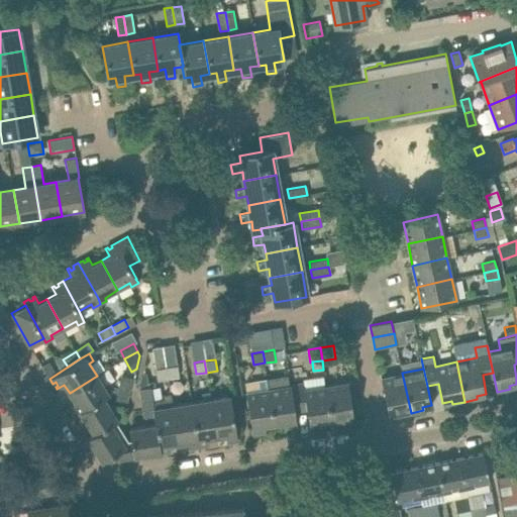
[(55,371),(49,363),(42,367),(47,375),(55,371)]
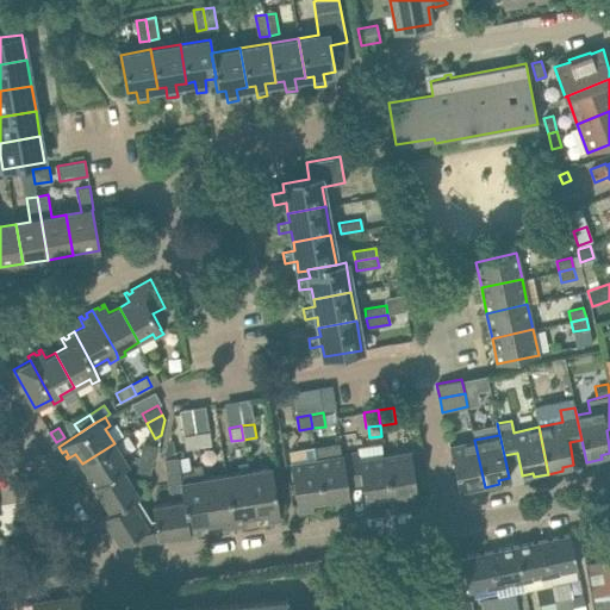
[(211,444),(209,431),(198,433),(200,447),(211,444)]
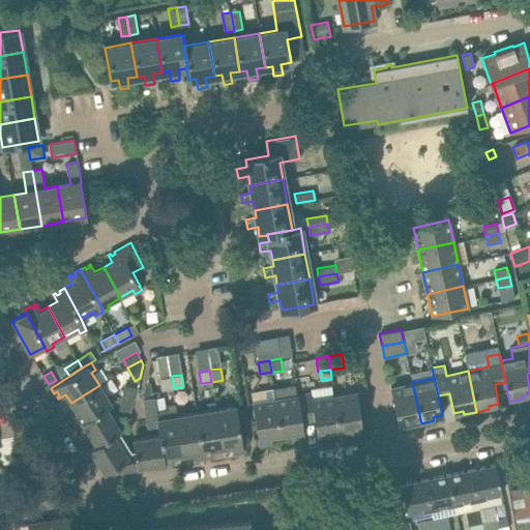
[(174,388),(172,376),(159,378),(160,390),(174,388)]
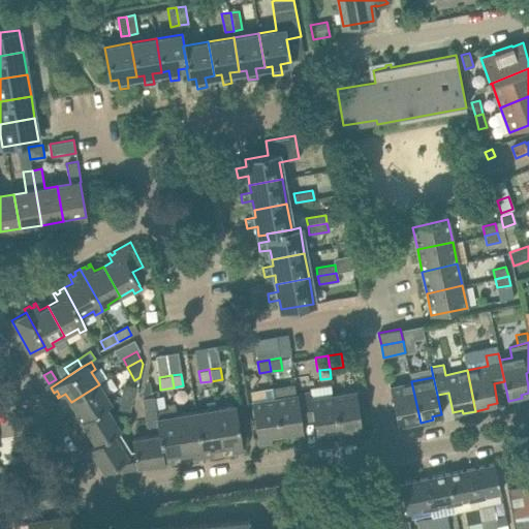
[(421,423),(411,381),(390,386),(398,424),(407,422),(407,426),(421,423)]
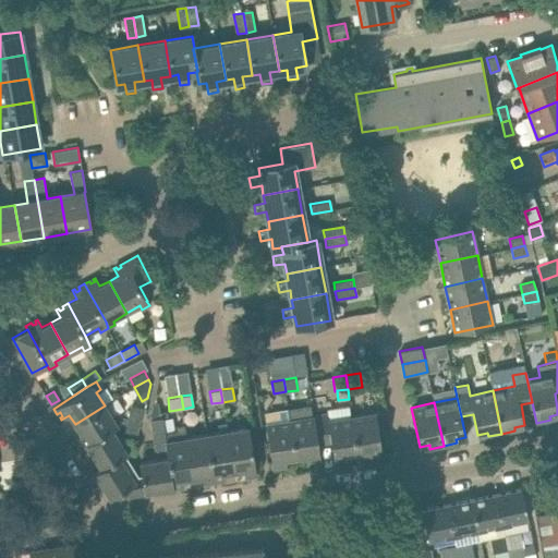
[(143,419),(145,408),(132,404),(129,416),(140,419),(143,419)]
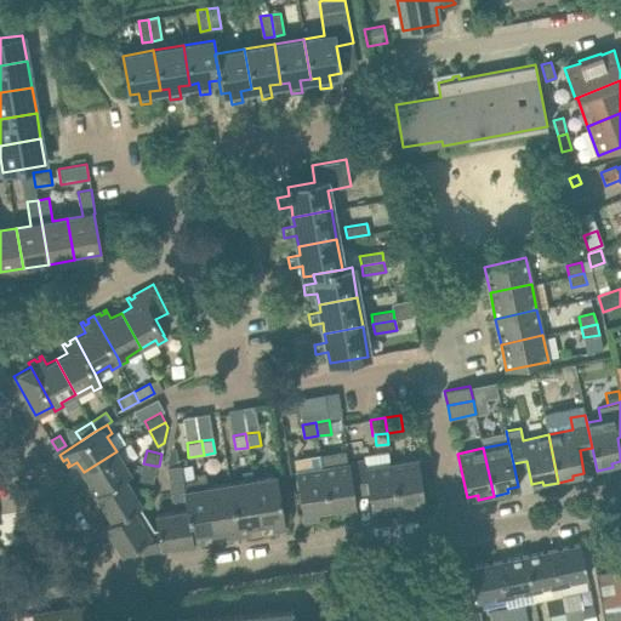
[(170,453),(167,461),(167,466),(169,466),(180,465),(178,450),(170,453)]
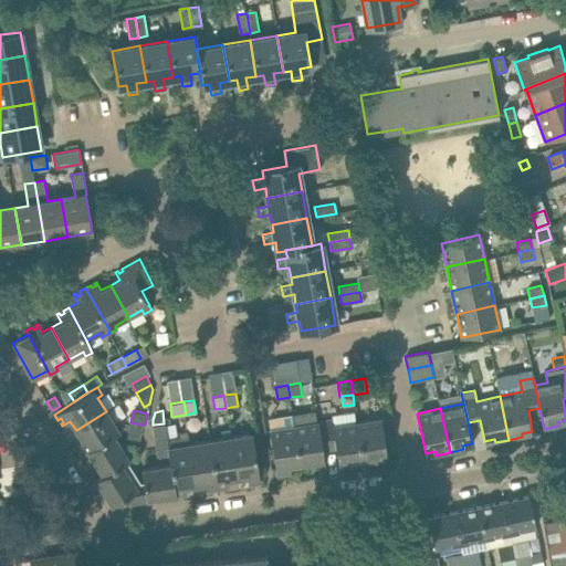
[(114,435),(124,429),(119,421),(114,425),(106,411),(76,430),(81,439),(73,443),(75,447),(77,444),(80,448),(77,450),(81,456),(87,451),(113,435),(114,435)]
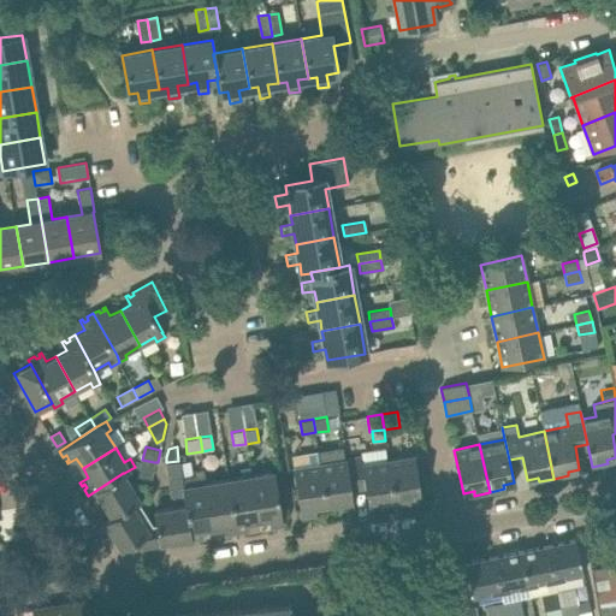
[(327,505),(320,463),(318,451),(291,455),(301,516),(317,514),(315,507),(327,505)]
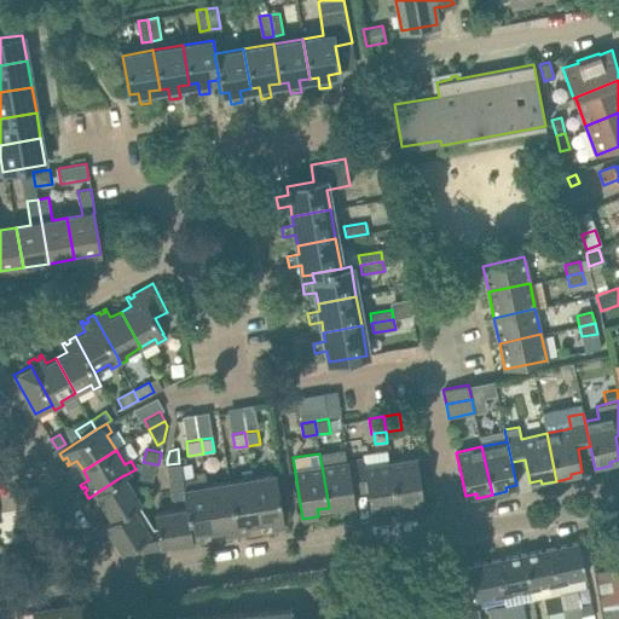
[(424,507),(420,476),(426,475),(423,457),(391,462),(397,504),(408,503),(409,509),(424,507)]
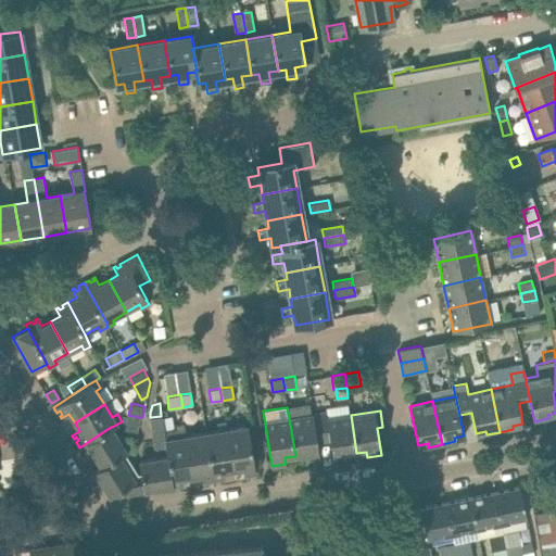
[(356,453),(351,415),(328,418),(327,412),(312,414),(316,442),(317,442),(330,440),(333,463),(346,460),(345,455),(356,453)]
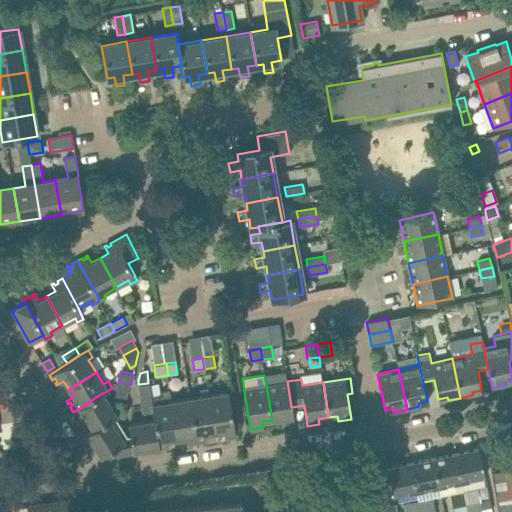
[(291,407),(287,381),(266,385),(272,420),(281,418),(282,424),(294,422),(292,407),(291,407)]
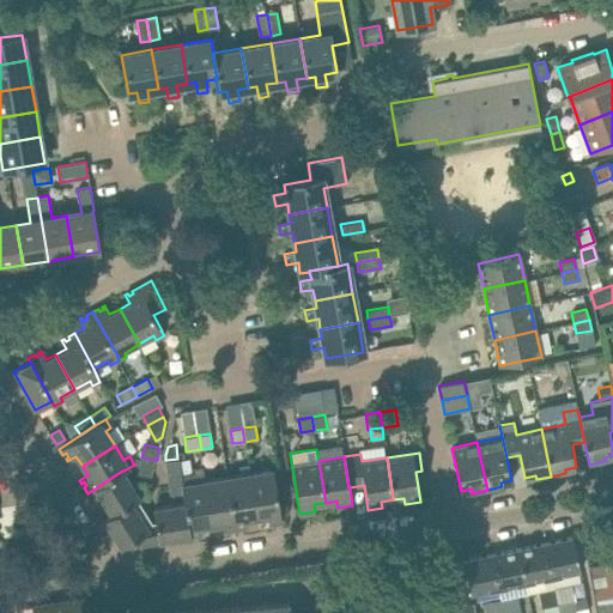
[(150,477),(153,460),(141,457),(138,474),(150,477)]
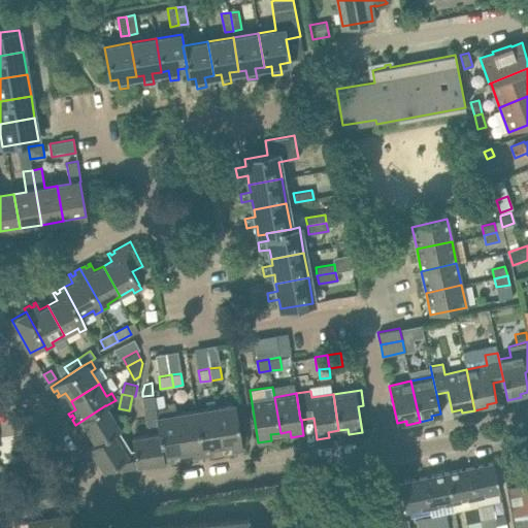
[(155,409),(153,395),(143,396),(142,396),(146,426),(157,425),(156,417),(157,417),(155,409)]
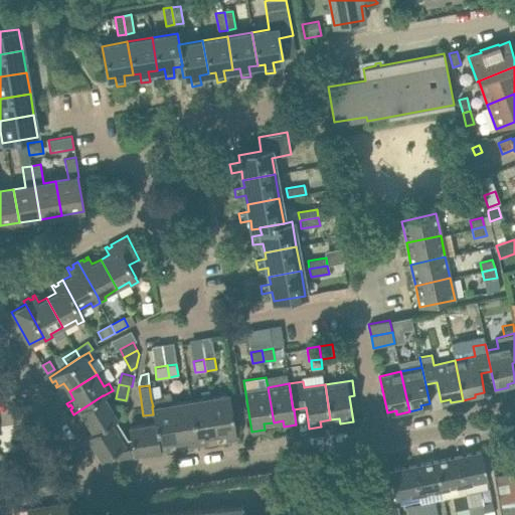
[(179,442),(173,403),(171,391),(162,392),(163,397),(151,399),(153,406),(152,406),(153,414),(155,423),(159,451),(170,449),(169,443),(179,442)]
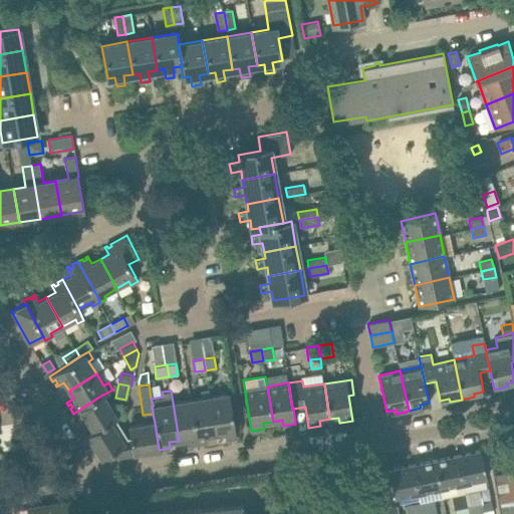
[(216,435),(209,397),(208,391),(201,393),(201,399),(191,400),(198,444),(208,442),(207,436),(216,435)]
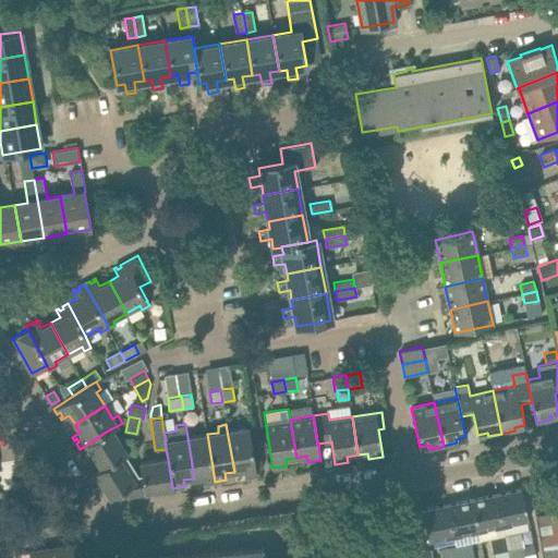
[(256,474),(249,427),(227,431),(234,472),(244,471),(244,476),(256,474)]
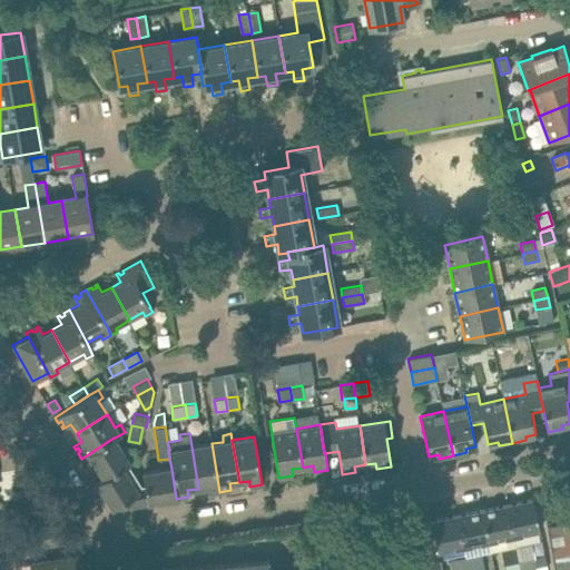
[(138,492),(123,468),(130,463),(115,438),(114,438),(88,454),(104,478),(96,482),(112,509),(118,504),(121,510),(134,502),(130,498),(138,492)]
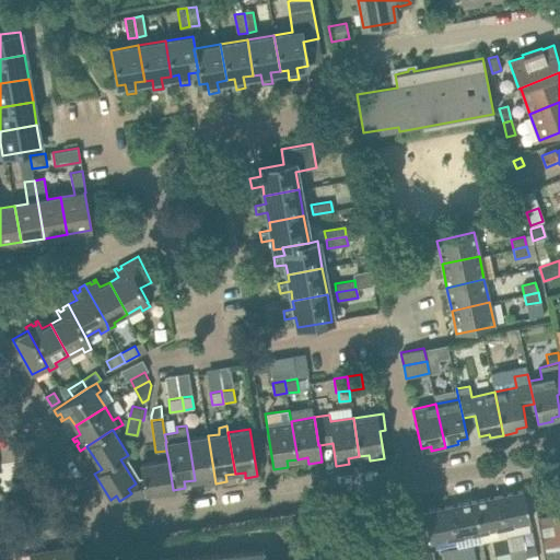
[(216,483),(208,435),(188,439),(195,480),(203,479),(205,485),(216,483)]
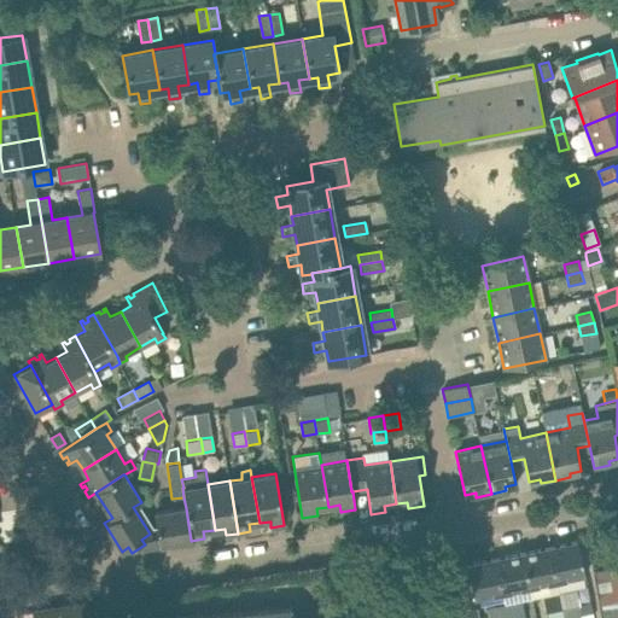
[(191,541),(186,508),(155,513),(159,546),(191,541)]
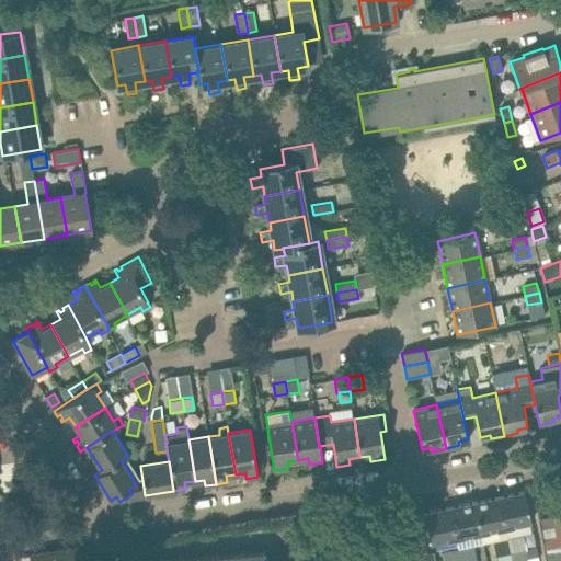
[(530,521),(524,491),(499,496),(504,526),(530,521)]
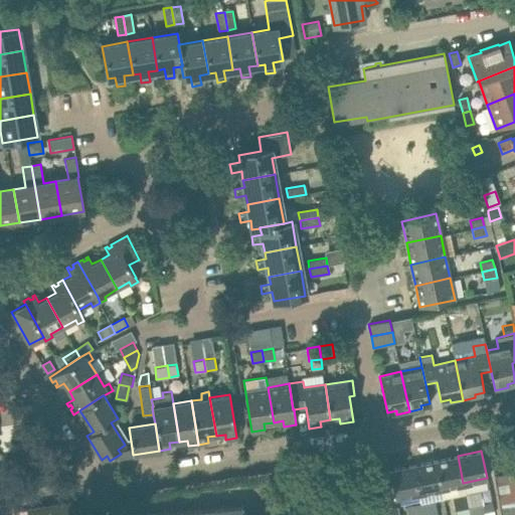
[(463,483),(458,456),(436,461),(441,487),(463,483)]
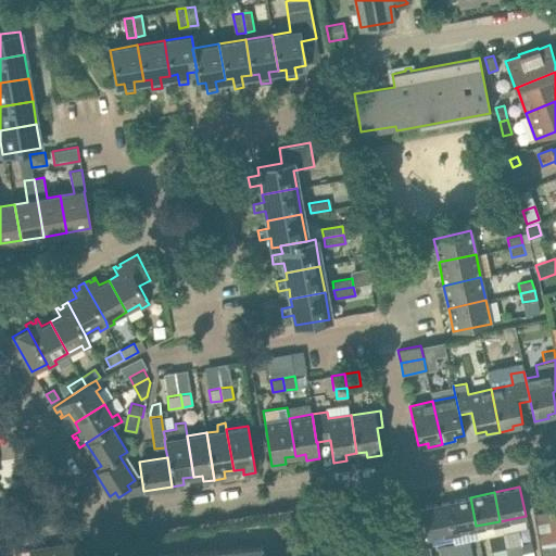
[(476,526),(470,497),(445,503),(452,531),(476,526)]
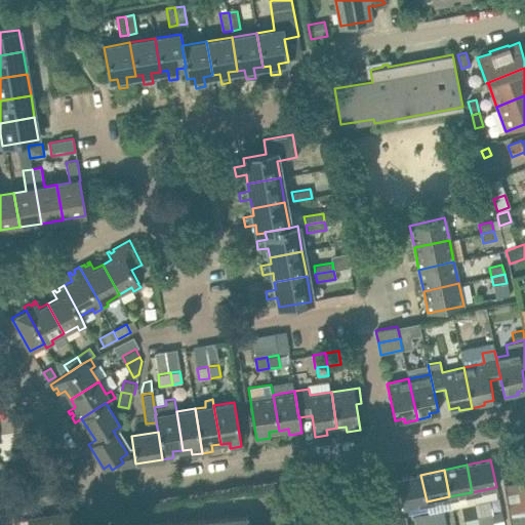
[(427,501),(420,475),(397,480),(403,507),(427,501)]
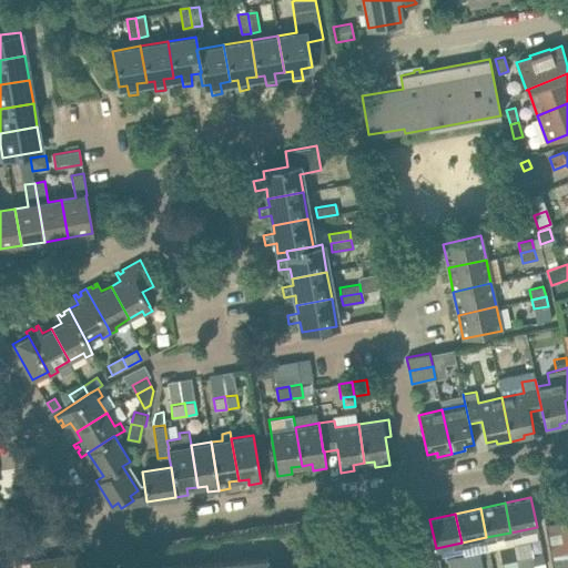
[(531,556),(528,543),(514,545),(517,559),(531,556)]
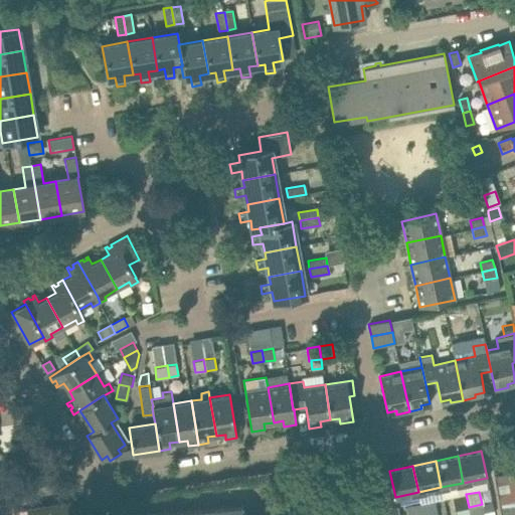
[(469,507),(466,494),(453,497),(456,510),(469,507)]
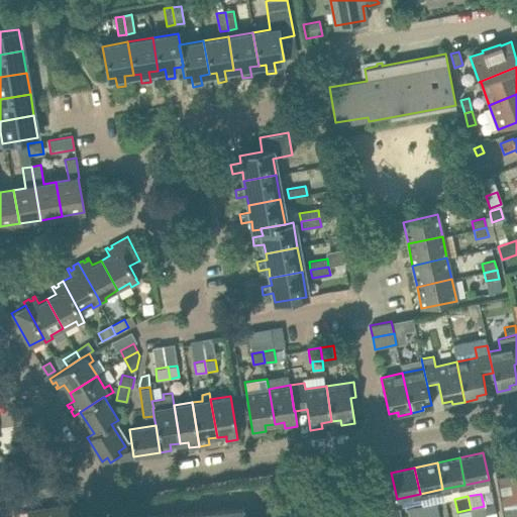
[(437,516),(435,503),(421,506),(423,516),(437,516)]
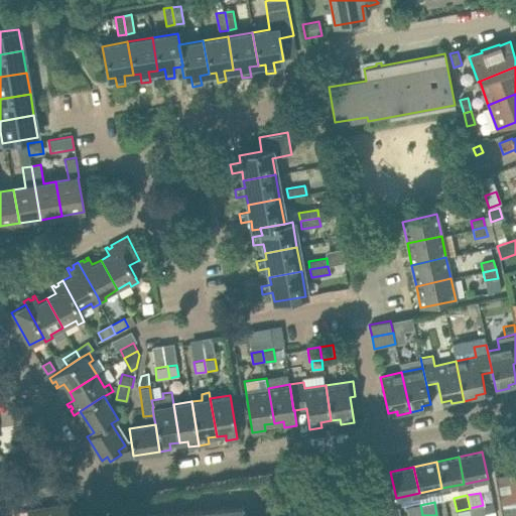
[(243,515),(244,512),(247,512),(247,510),(244,510),(243,504),(240,504),(240,507),(136,515),(132,515),(130,514),(128,515),(243,515)]
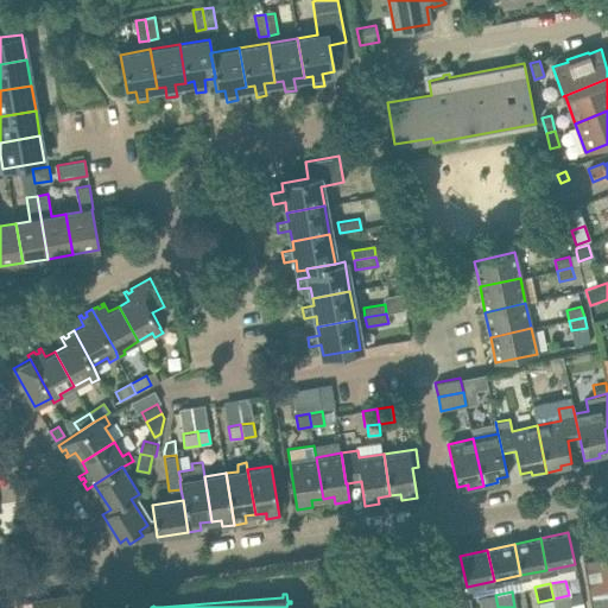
[(498,607),(495,595),(480,599),(481,607),(498,607)]
